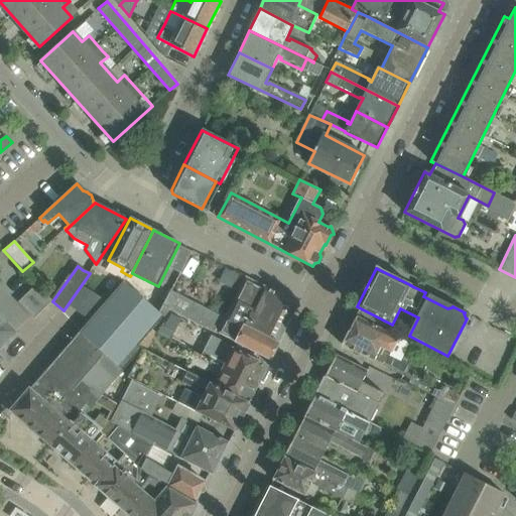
[(168,293),(151,284),(138,277),(133,286),(124,280),(11,410),(49,443),(69,422),(86,404),(91,408),(141,349),(139,346),(164,316),(160,312),(164,306),(172,291),(170,290),(168,293)]
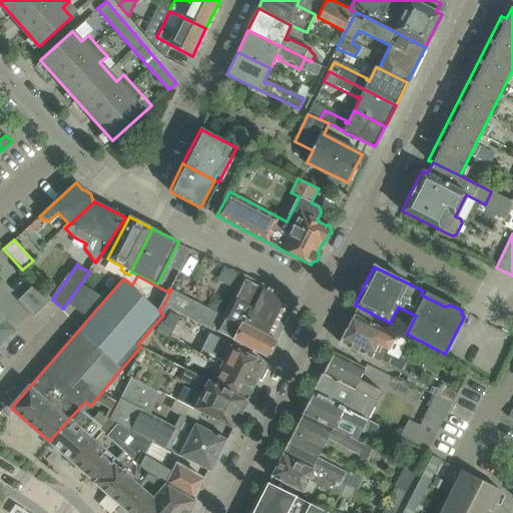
[(270,337),(289,299),(244,277),(224,317),(171,290),(163,305),(234,340),(269,358),(277,341),(270,337)]
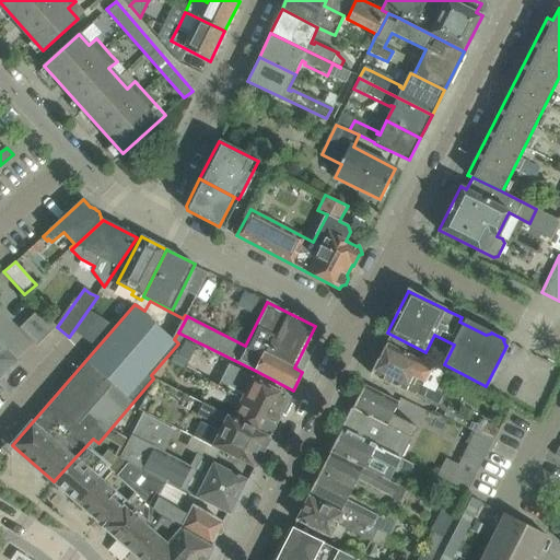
[(421,360),(406,352),(386,342),(385,345),(381,346),(377,353),(380,357),(371,374),(439,407),(443,398),(444,396),(428,387),(424,383),(433,365),(421,360)]
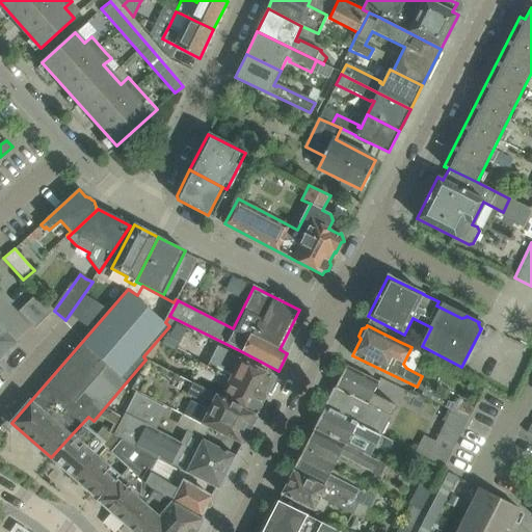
[(30,353),(23,346),(21,344),(12,351),(0,336),(0,363),(4,368),(1,371),(9,377),(30,353)]
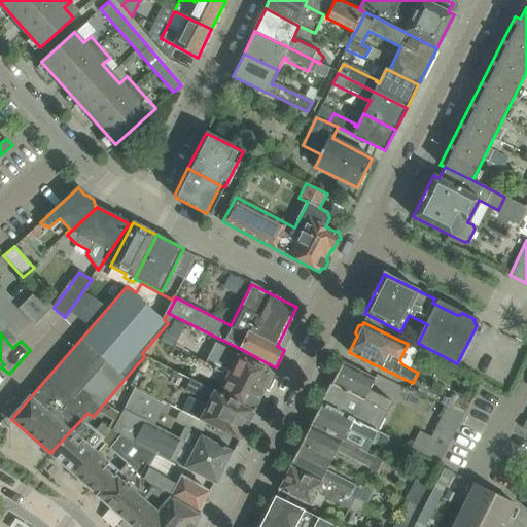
[(238,356),(234,363),(204,349),(198,360),(261,391),(271,373),(238,356)]
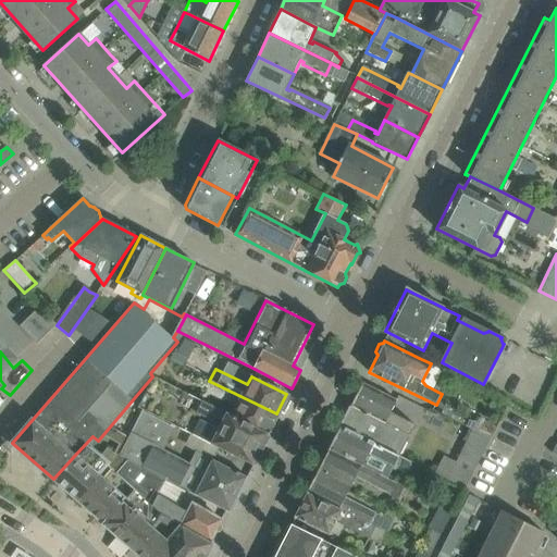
[(272,421),(276,413),(209,381),(203,392),(236,408),(232,416),(269,434),(274,424),(273,421),(272,421)]
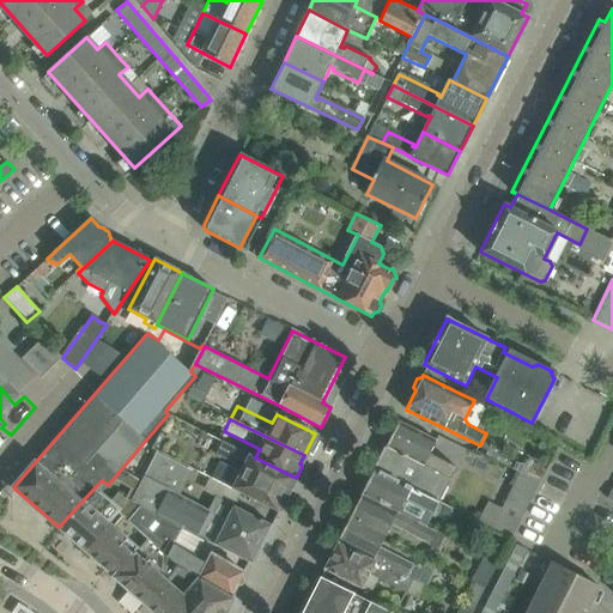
[(437,441),(420,431),(399,420),(396,424),(393,426),(389,434),(390,437),(374,469),(453,509),(439,502),(456,467),(430,454),(437,441)]
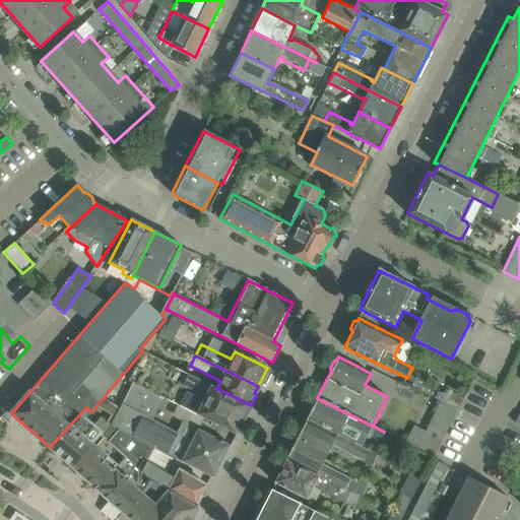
[(251,405),(216,388),(187,373),(182,382),(195,389),(202,386),(205,388),(202,395),(186,387),(177,405),(237,435),(251,405)]
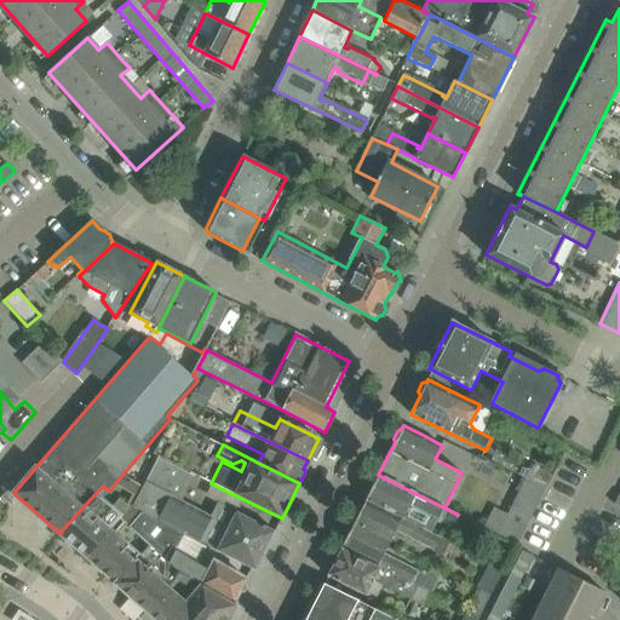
[(182,501),(195,475),(159,457),(135,507),(132,507),(131,507),(142,512),(184,534),(256,570),(275,530),(218,503),(211,516),(182,501)]
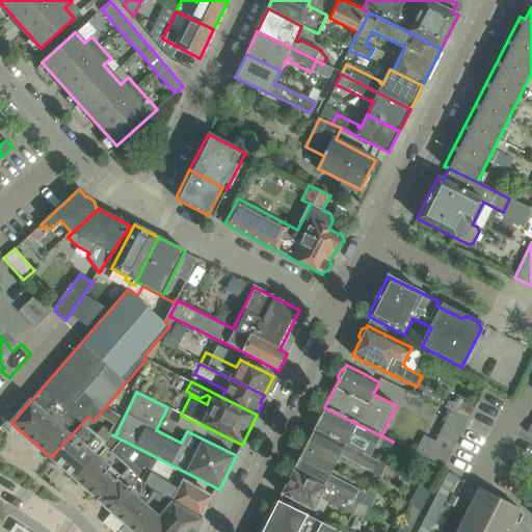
[(452,408),(469,415),(472,405),(456,399),(452,408)]
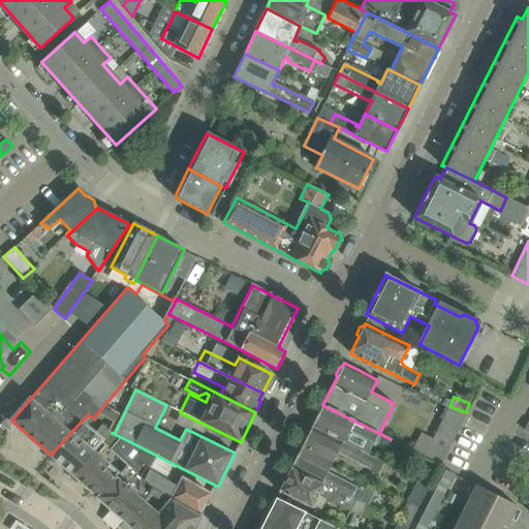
[(441,465),(466,416),(437,402),(426,426),(437,431),(424,457),(441,465)]
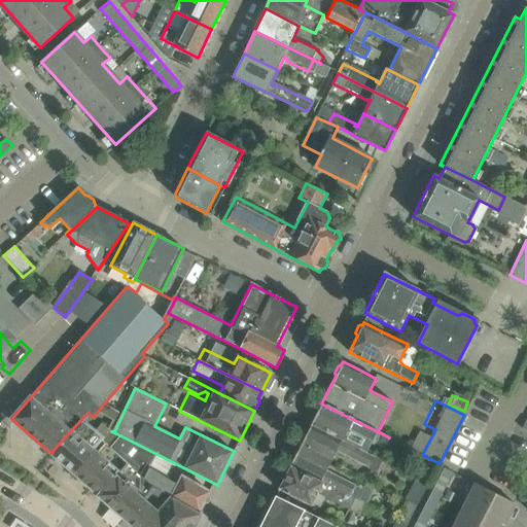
[(384,447),(389,437),(321,403),(318,411),(315,412),(311,418),(312,421),(311,425),(343,442),(349,430),(372,442),(373,441),(384,447)]
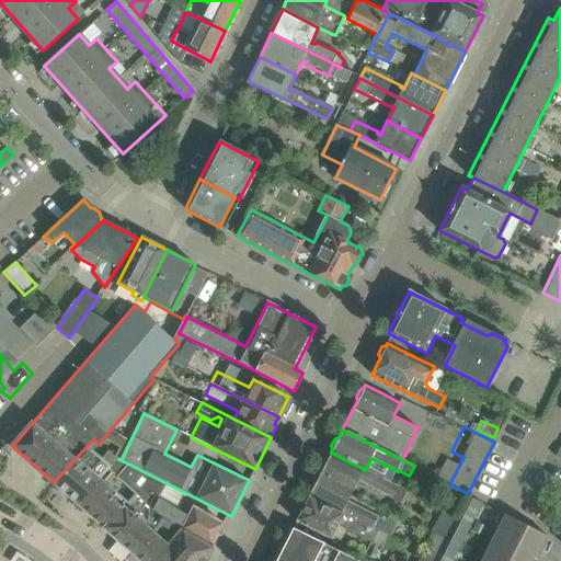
[(110,469),(117,460),(106,451),(100,460),(110,469)]
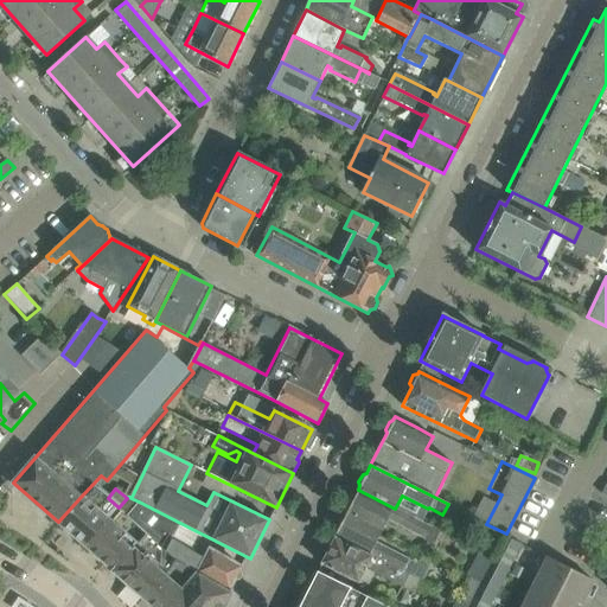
[(429,526),(395,509),(358,490),(353,497),(350,498),(347,503),(349,506),(346,512),(382,530),(382,529),(383,529),(387,521),(423,540),(423,537),(433,542),(439,531),(429,526)]
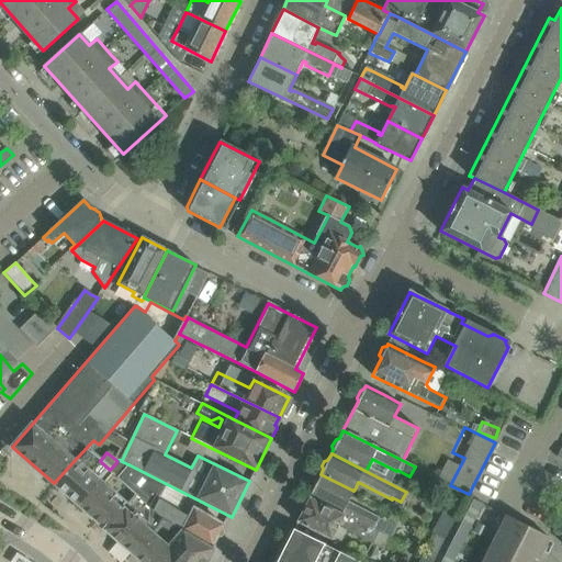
[(79,505),(99,482),(75,460),(54,483),(79,505)]
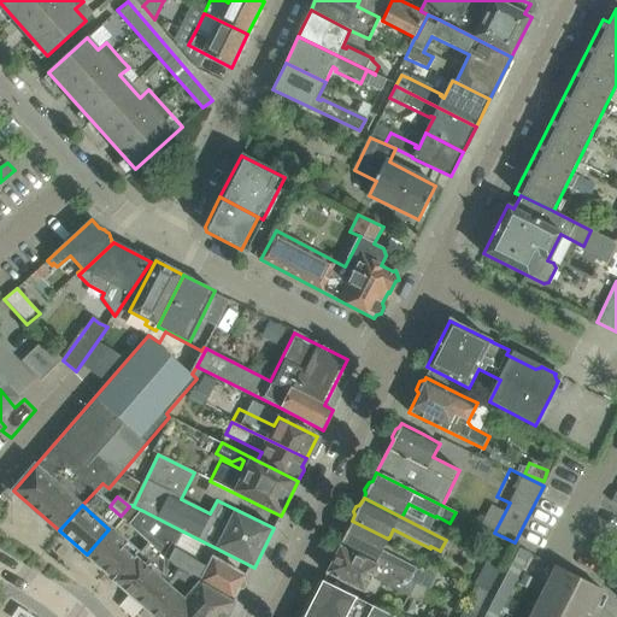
[(129,523),(141,510),(130,505),(129,506),(121,516),(129,523)]
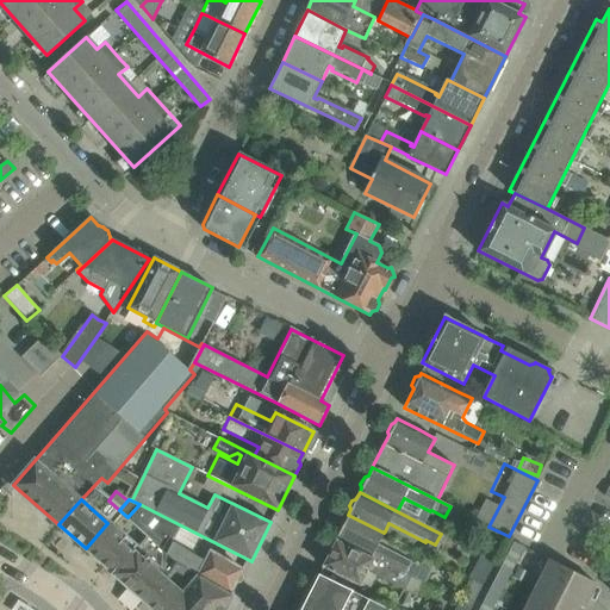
[(165,553),(181,526),(139,504),(128,517),(126,520),(145,537),(136,548),(114,573),(113,574),(154,609),(224,609),(232,596),(230,593),(175,562),(165,553)]
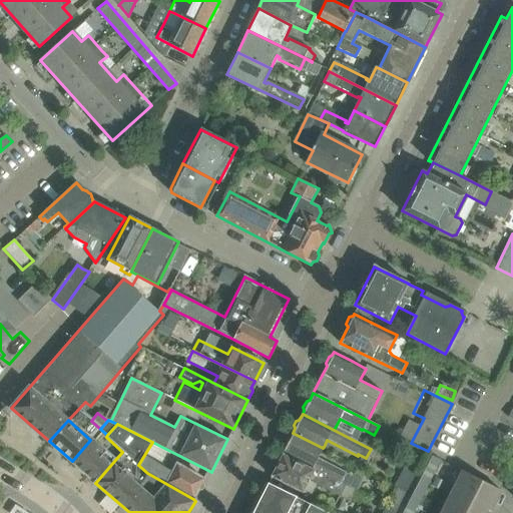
[(318,458),(323,448),(293,433),(290,438),(287,439),(285,443),(286,446),(283,453),(340,483),(346,486),(357,491),(363,481),(346,472),(318,458)]
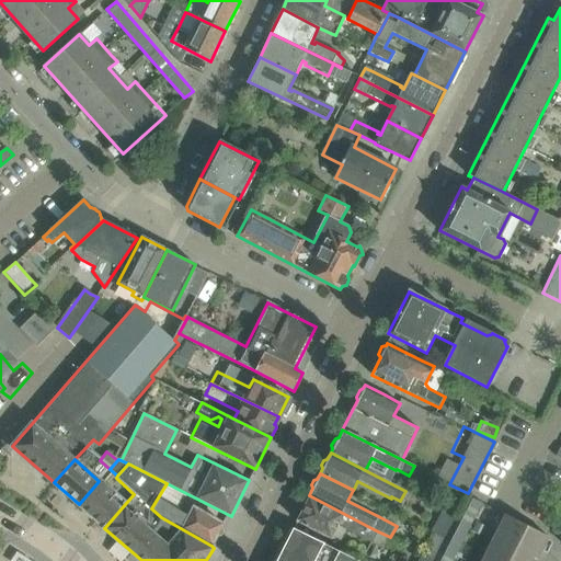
[(81,506),(102,483),(99,481),(79,504),(81,506)]
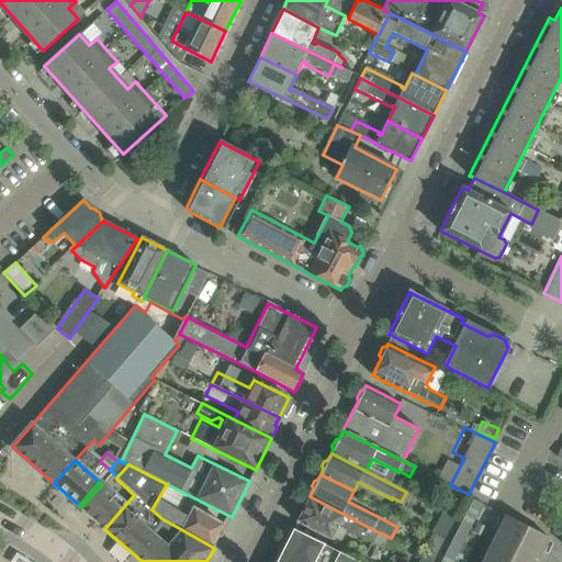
[(105,528),(125,505),(102,484),(81,507),(105,528)]
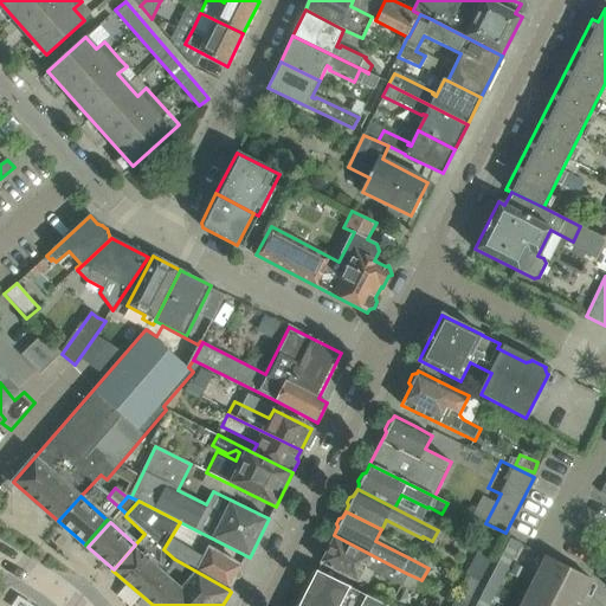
[(491,558),(500,543),(479,533),(471,547),(479,552),(491,558)]
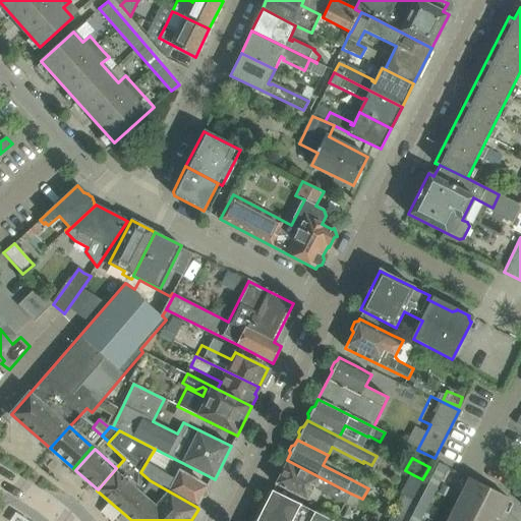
[(345,505),(351,494),(345,490),(287,460),(282,471),(278,472),(275,478),(277,481),(276,483),(308,500),(313,489),(345,505)]
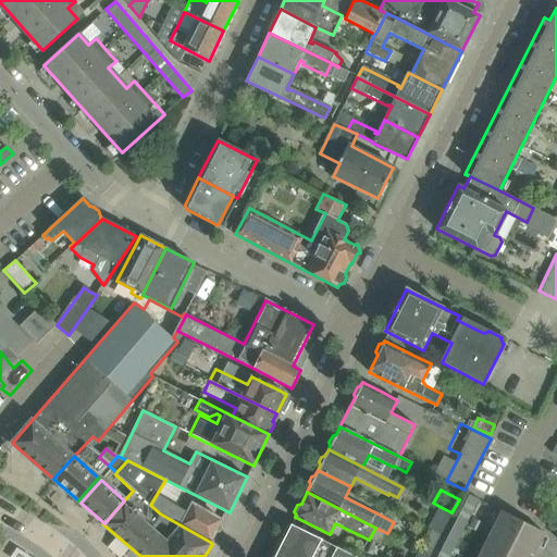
[(448,556),(478,499),(469,494),(437,556),(448,556)]
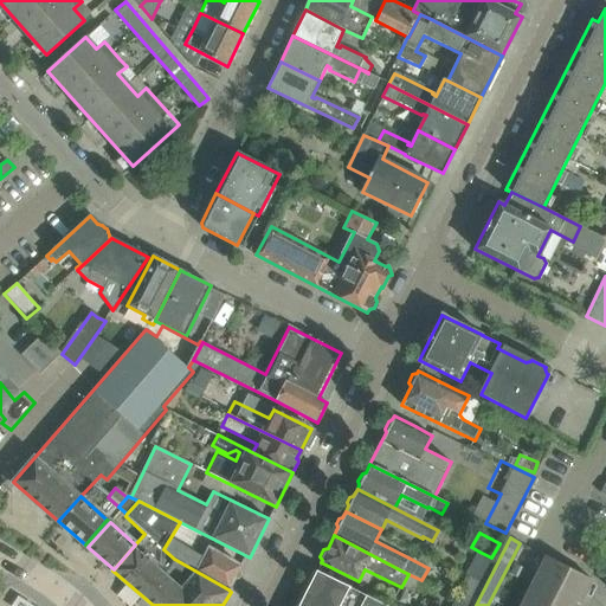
[(240,566),(208,549),(205,558),(180,545),(174,559),(229,590),(240,566)]
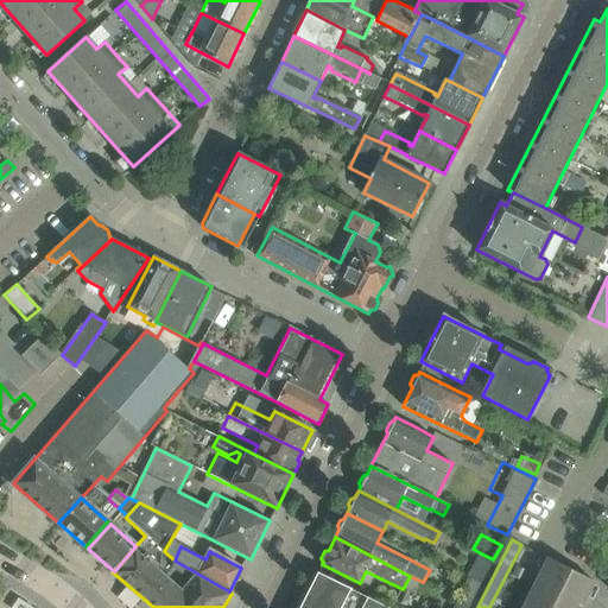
[(481,583),(493,559),(481,553),(469,576),(469,577),(481,583)]
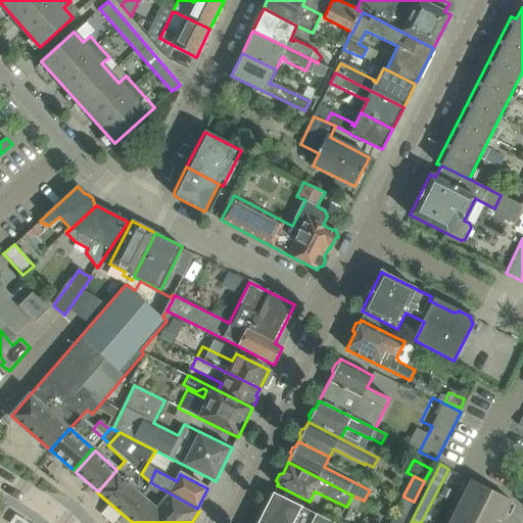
[(448,522),(500,522),(511,501),(471,480),(448,522)]
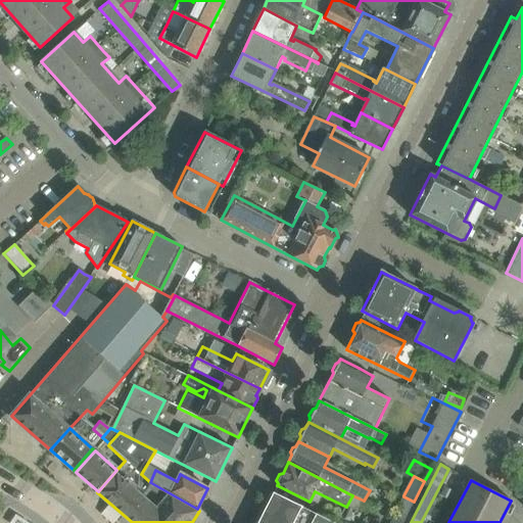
[(334,522),(292,502),(274,492),(258,522),(334,522)]
